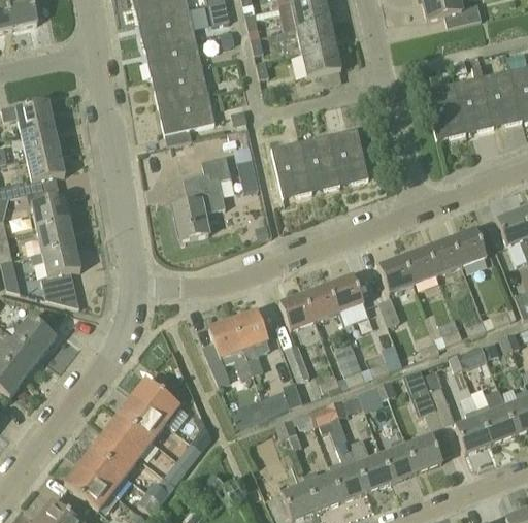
[(0,0),(0,29),(12,27),(5,0),(0,0)]
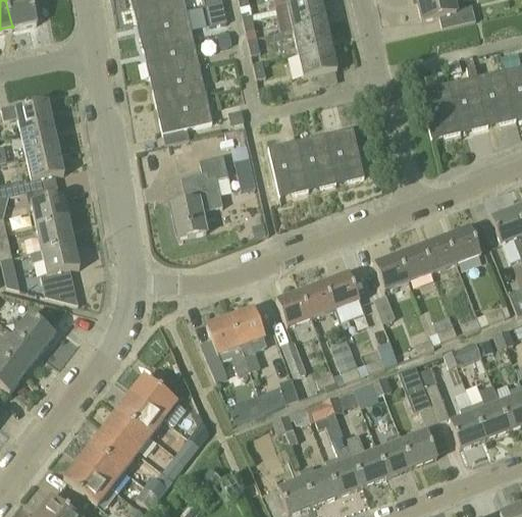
[(5,0),(12,27),(37,21),(32,0),(5,0)]
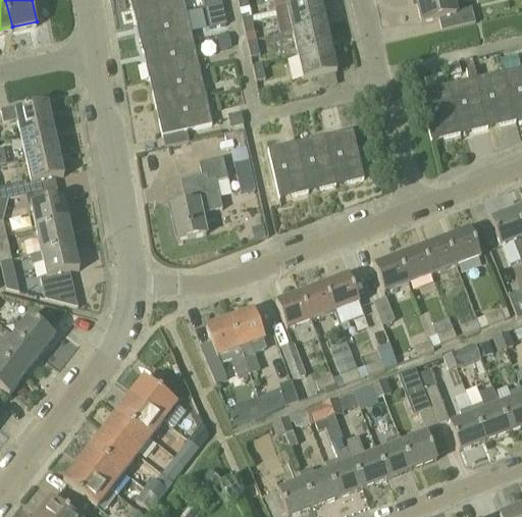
[(133,0),(139,21),(188,10),(185,0),(133,0)]
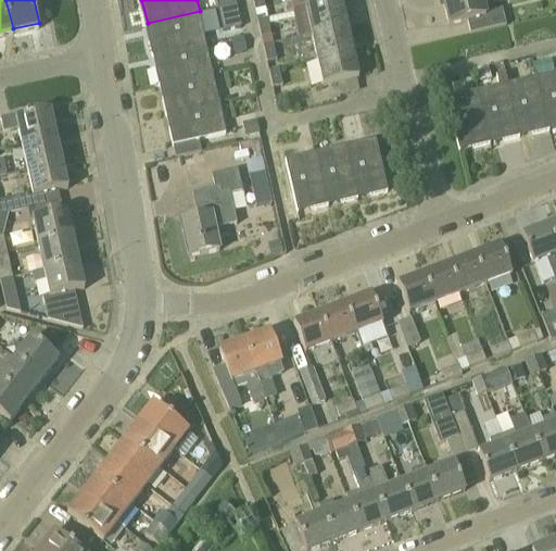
[(313,32),(348,24),(341,0),(332,0),(307,7),(313,32)]
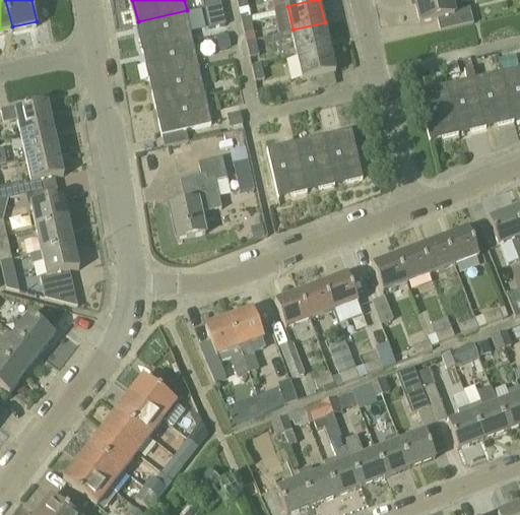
[(415,0),(420,19),(437,15),(440,28),(473,20),(470,4),(454,8),(452,0),(415,0)]
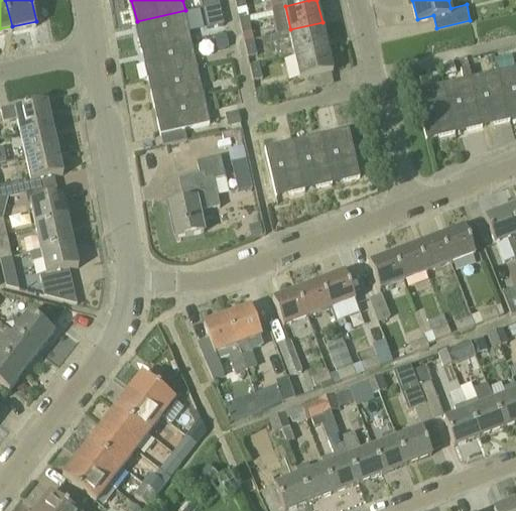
[(224,22),(220,3),(203,6),(200,7),(204,27),(224,22)]
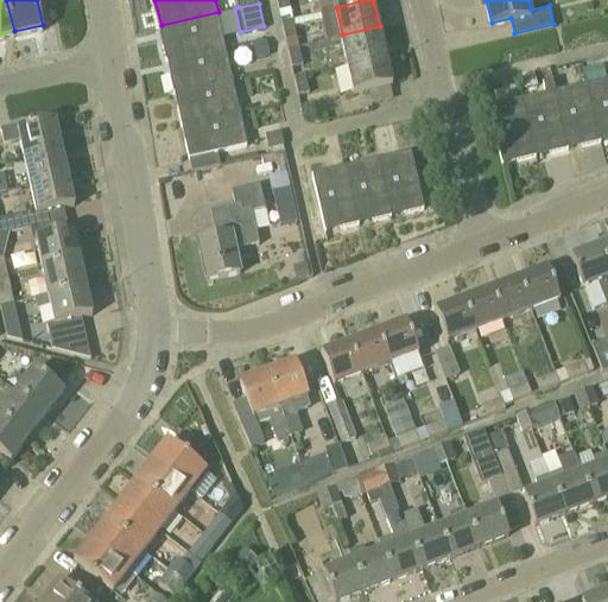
[(169,57),(226,44),(219,12),(162,25),(169,57)]
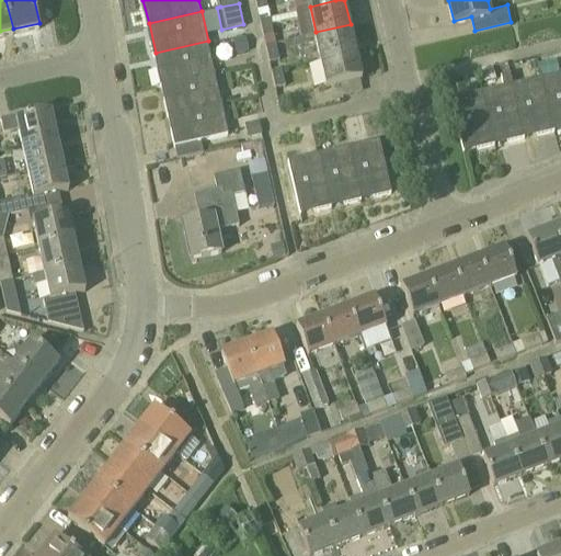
[(263,33),(274,31),(271,14),(260,16),(263,33)]
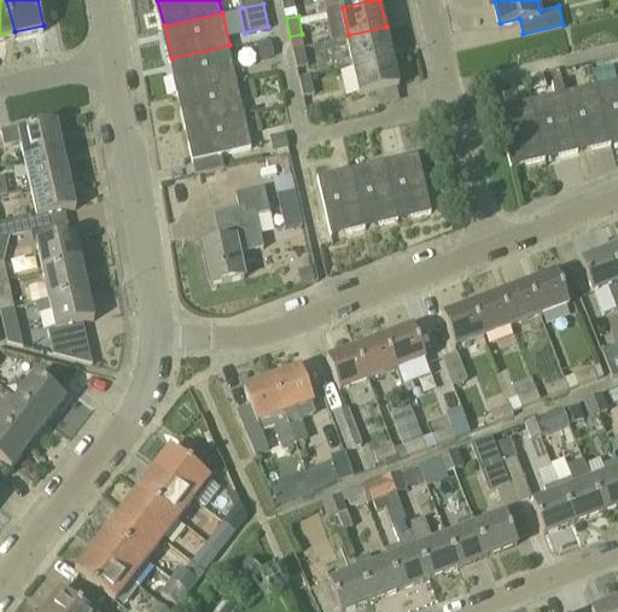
[(354,63),(392,54),(386,27),(348,35),(354,63)]
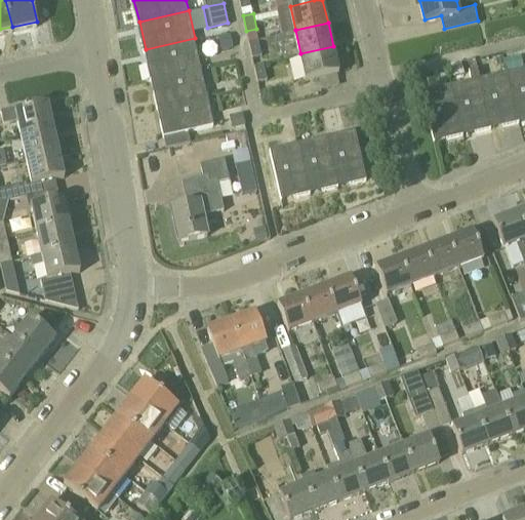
[(221,47),(233,45),(230,31),(218,34),(221,47)]
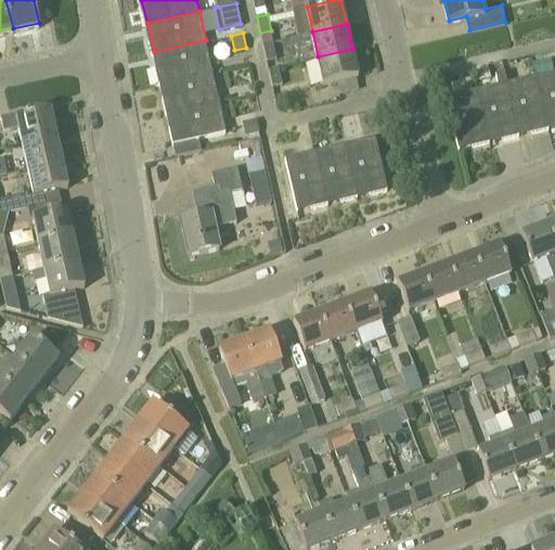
[(267,58),(276,55),(273,39),(262,41),(267,58)]
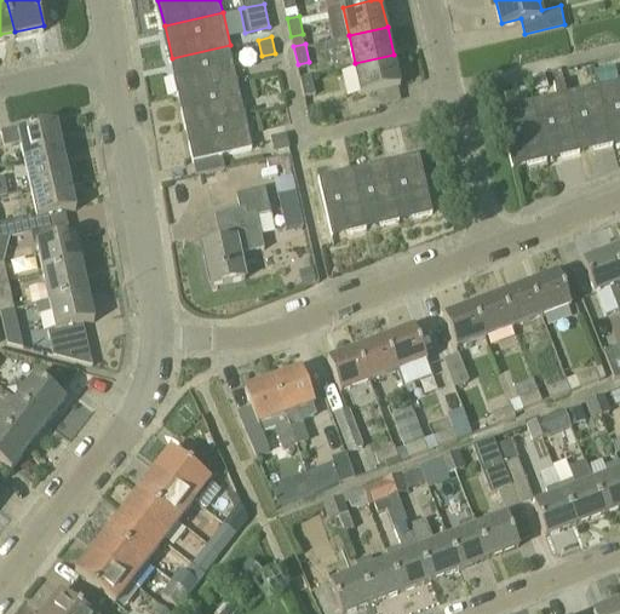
[(179,91),(237,78),(230,45),(172,58),(179,91)]
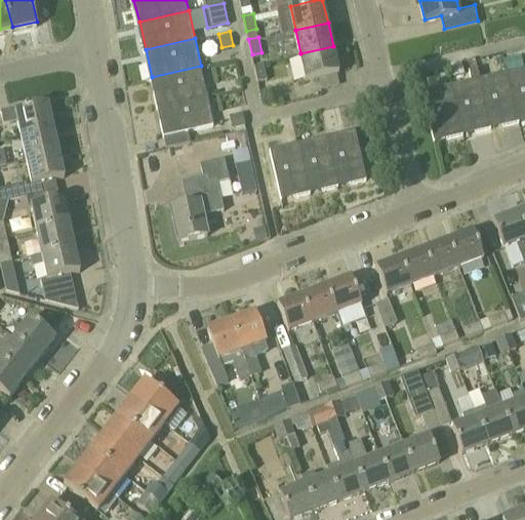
[(333,46),(300,53),(306,78),(338,71),(333,46)]
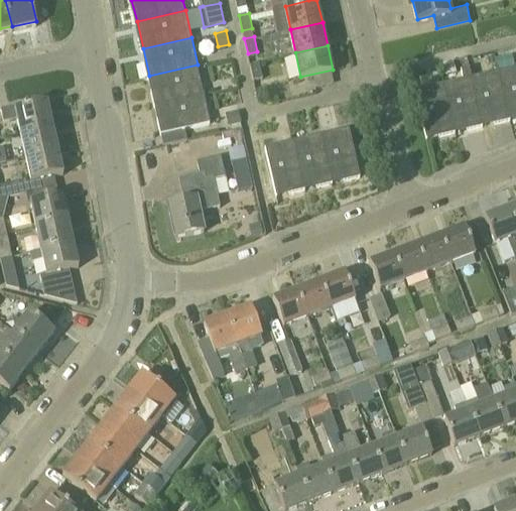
[(253,78),(262,76),(259,60),(250,61),(253,78)]
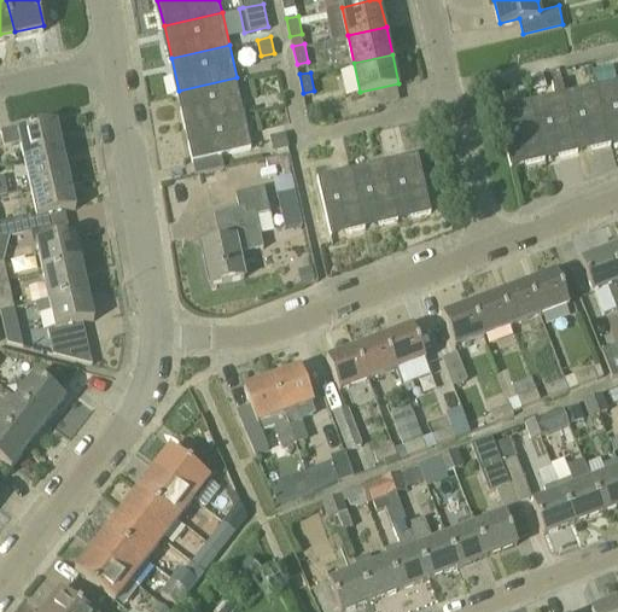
[(617,76),(596,82),(610,141),(617,139),(617,76)]
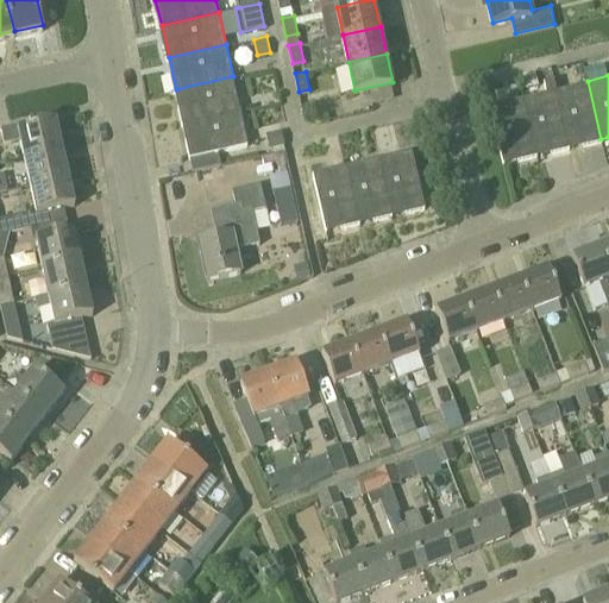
[(183,121),(240,108),(233,76),(176,89),(183,121)]
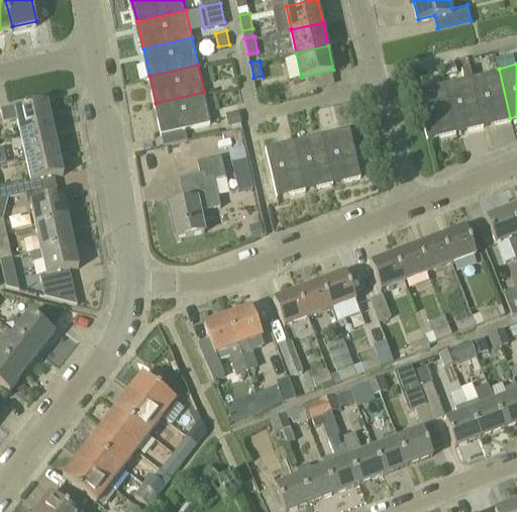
[(472,75),(473,75),(471,66),(461,68),(463,77),(444,81),(456,130),(483,124),(472,75)]
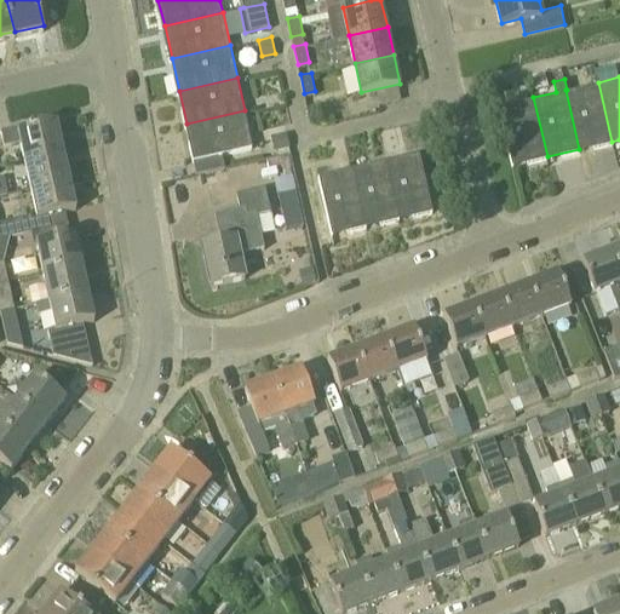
[(579,149),(612,142),(598,82),(567,90),(566,90),(579,149)]
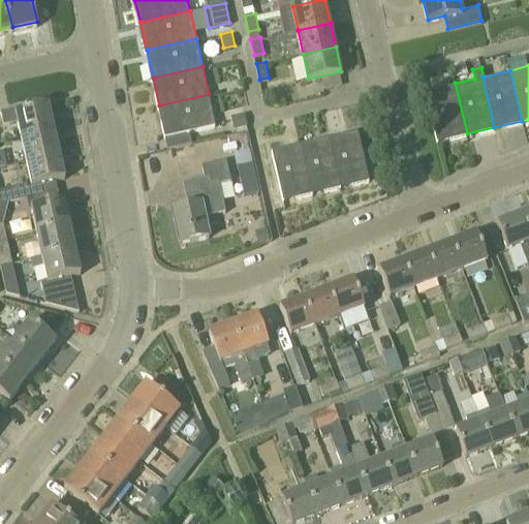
[(438,141),(467,133),(455,83),(427,90),(438,141)]
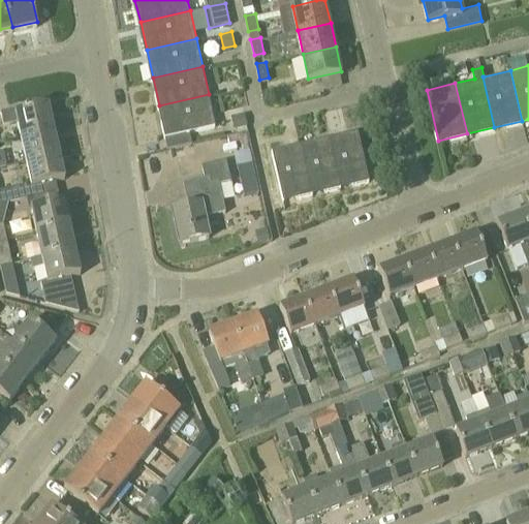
[(209,94),(159,105),(165,134),(166,134),(168,146),(192,141),(190,128),(215,123),(209,94)]
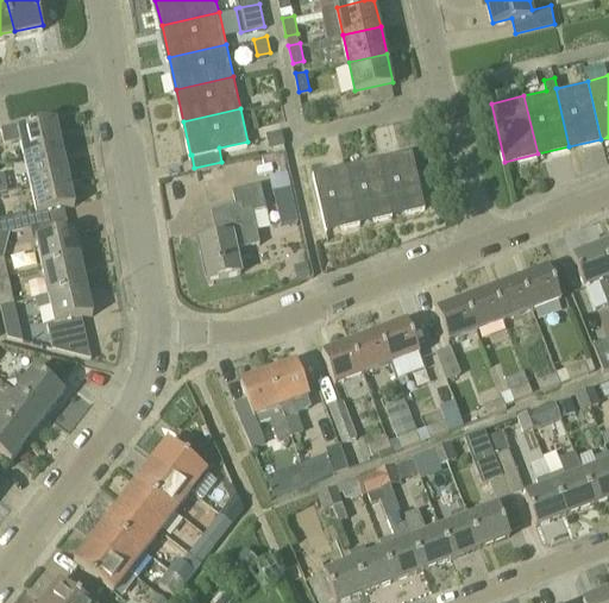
[(17,120),(0,123),(0,125),(4,139),(19,136),(23,154),(62,144),(55,115),(18,124),(17,120)]
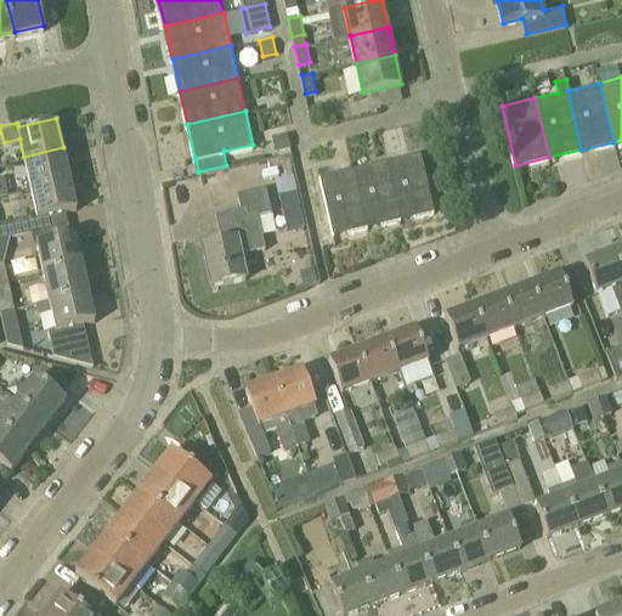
[(275,148),(277,148),(290,145),(287,130),(272,134),(275,148)]
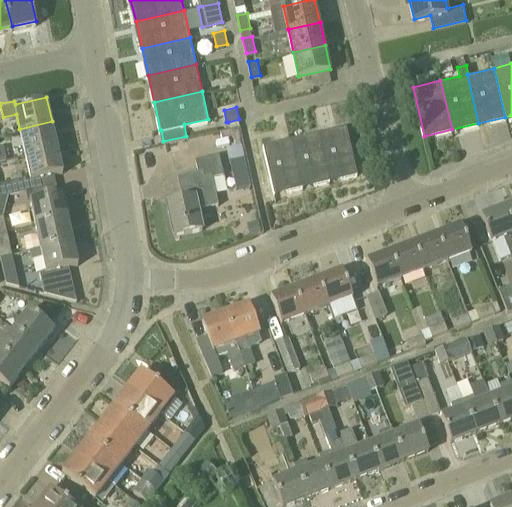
[(52,121),(19,129),(24,152),(57,145),(52,121)]
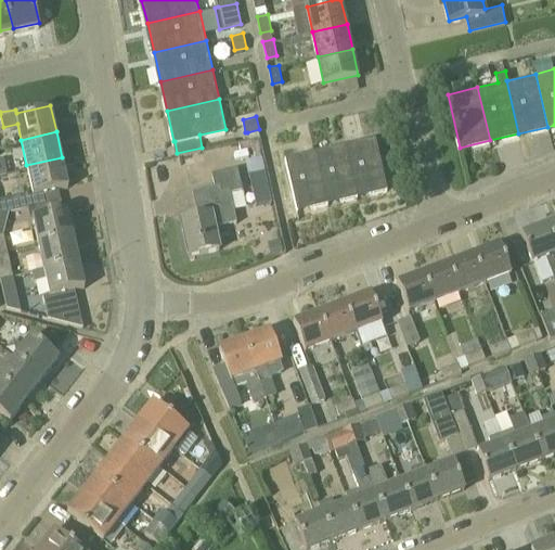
[(346,142),(358,193),(387,187),(375,135),(346,142)]
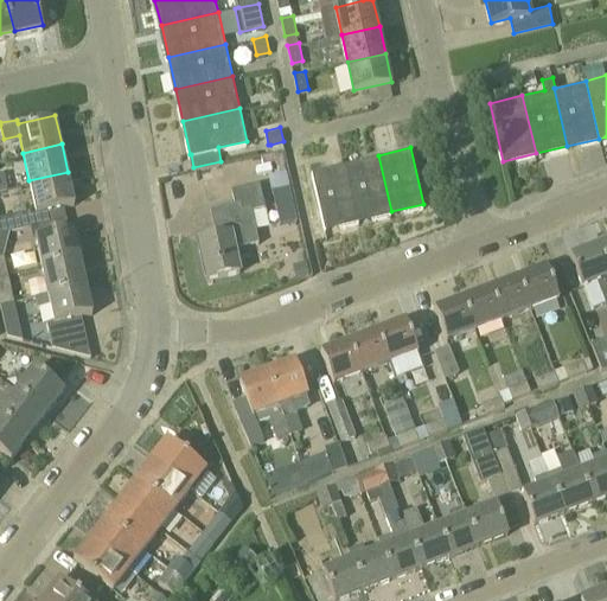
[(359,218),(391,211),(378,155),(346,162),(359,218)]
